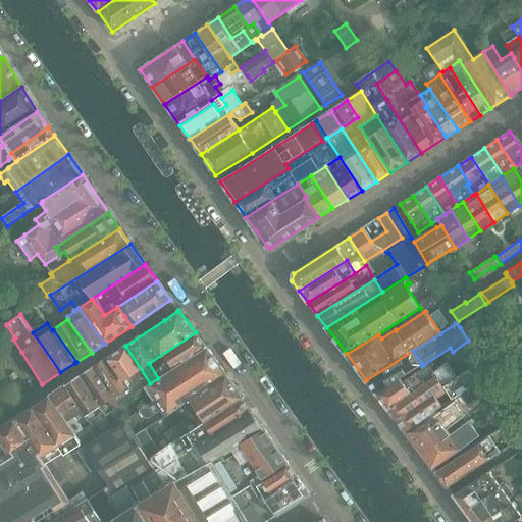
[(196,332),(149,363),(158,378),(207,348),(196,332)]
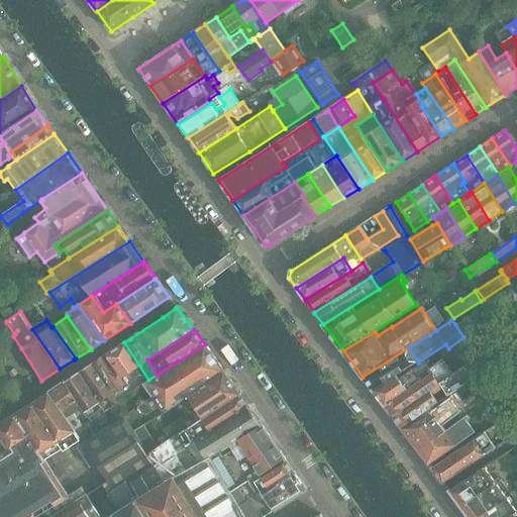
[(124,342),(107,353),(132,391),(143,384),(148,380),(124,342)]
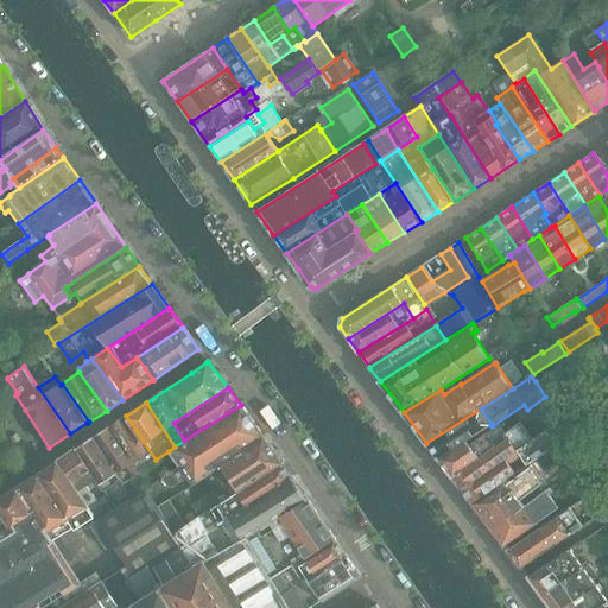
[(175,447),(169,451),(179,467),(252,420),(241,405),(184,441),(175,447)]
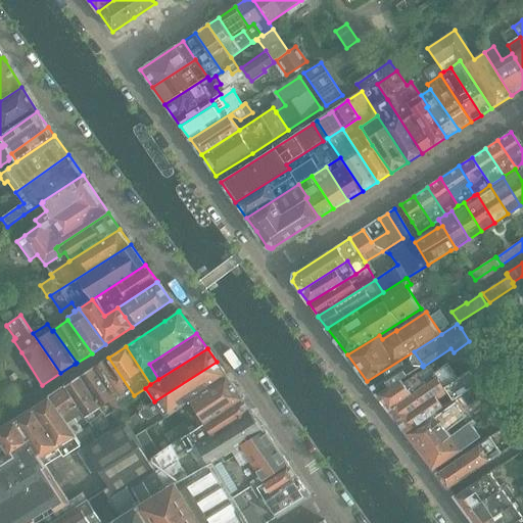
[(367,381),(377,394),(403,378),(422,366),(423,365),(414,351),(367,381)]
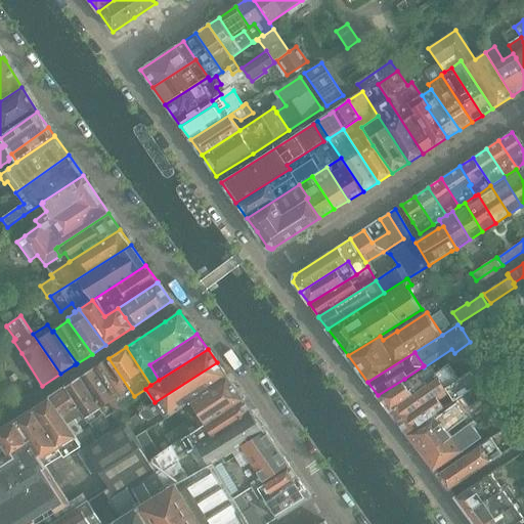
[(108,358),(94,367),(120,406),(134,396),(108,358)]
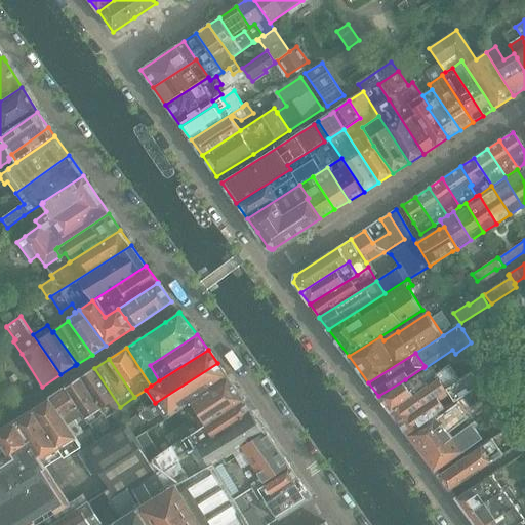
[(155,403),(155,404),(152,406),(156,412),(159,410),(166,419),(185,407),(229,378),(217,363),(155,403)]
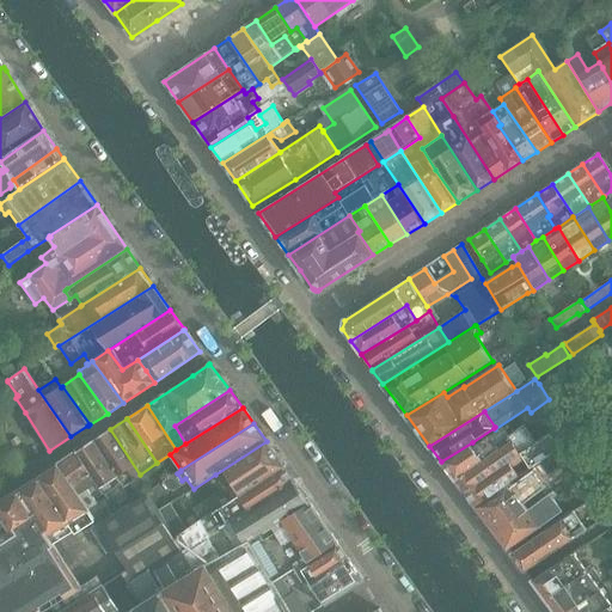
[(92,441),(116,478),(128,471),(135,482),(139,479),(141,477),(140,475),(110,429),(92,441)]
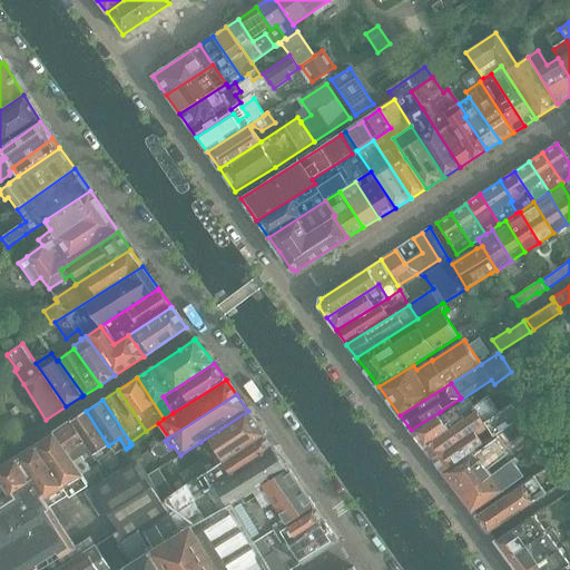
[(499,413),(494,405),(485,411),(480,403),(475,406),(475,408),(479,411),(424,448),(432,459),(499,413)]
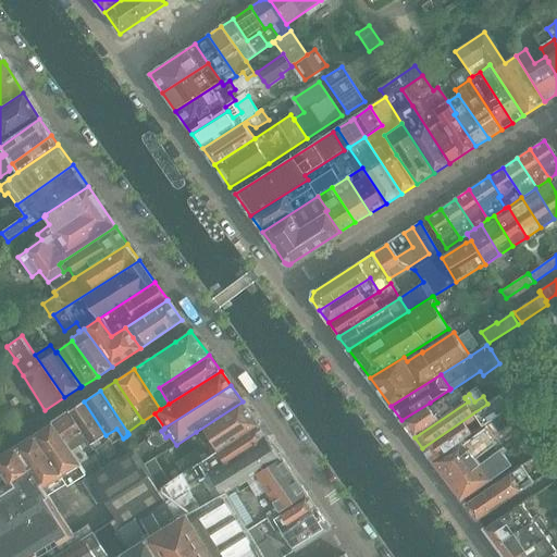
[(487,404),(422,448),(432,461),(509,408),(499,394),(498,395),(487,404)]
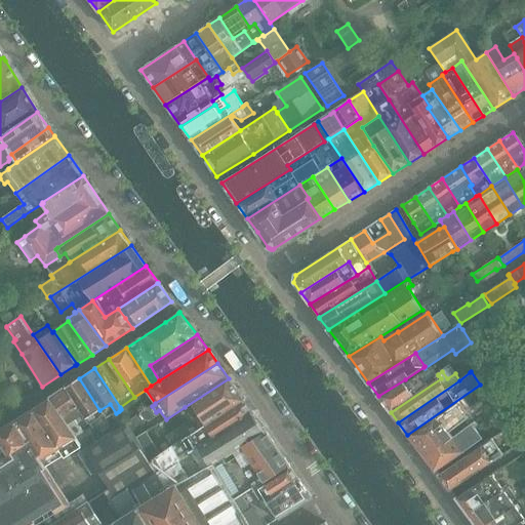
[(378,396),(380,399),(391,412),(441,378),(438,375),(437,373),(426,380),(420,373),(407,382),(405,379),(378,396)]
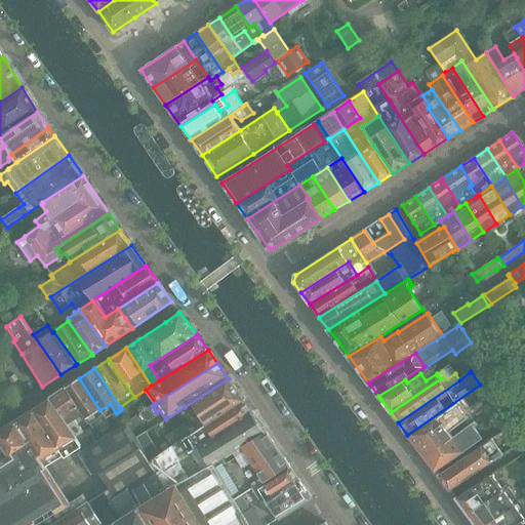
[(79,378),(66,388),(83,414),(90,425),(104,415),(99,410),(79,378)]
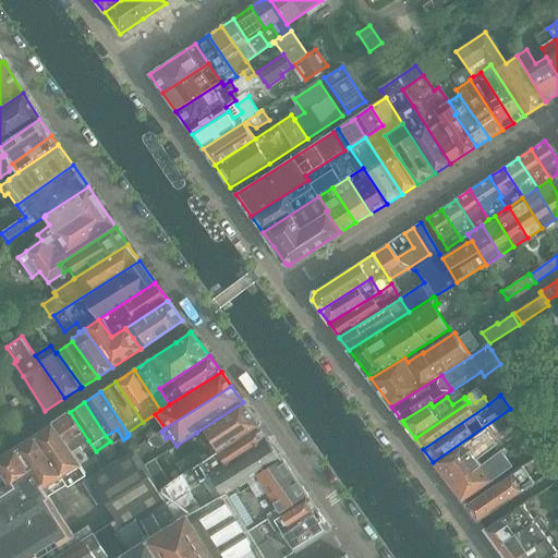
[(205,447),(180,464),(185,473),(193,468),(194,469),(259,425),(243,402),(196,433),(205,447)]
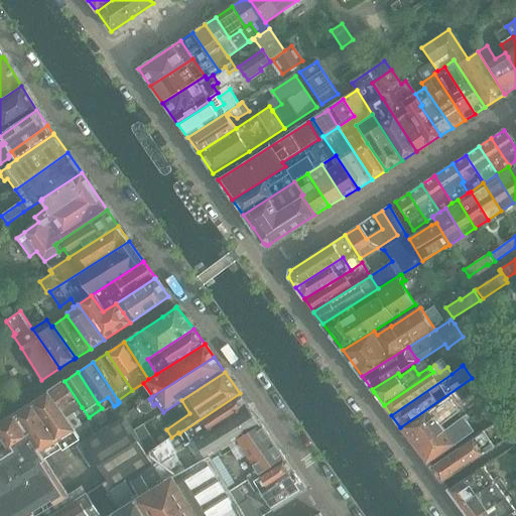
[(469,408),(462,398),(478,387),(472,378),(400,427),(418,449),(446,430),(445,429),(470,412),(467,409),(469,408)]
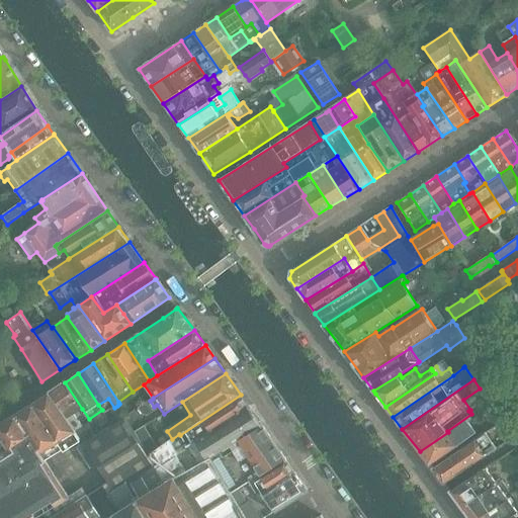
[(49,394),(74,432),(82,427),(74,415),(82,409),(65,382),(59,386),(49,394)]
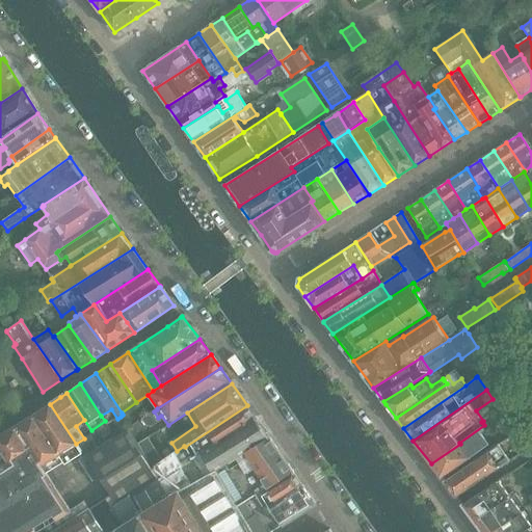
[(0,436),(0,453),(10,470),(0,476),(0,531),(37,531),(44,529),(72,510),(71,509),(48,473),(82,452),(77,444),(76,444),(50,404),(0,436)]
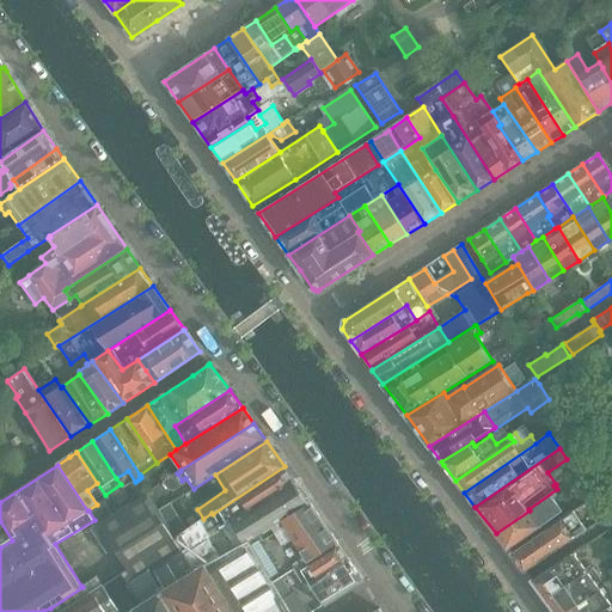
[(285,466),(213,514),(224,530),(295,482),(285,466)]
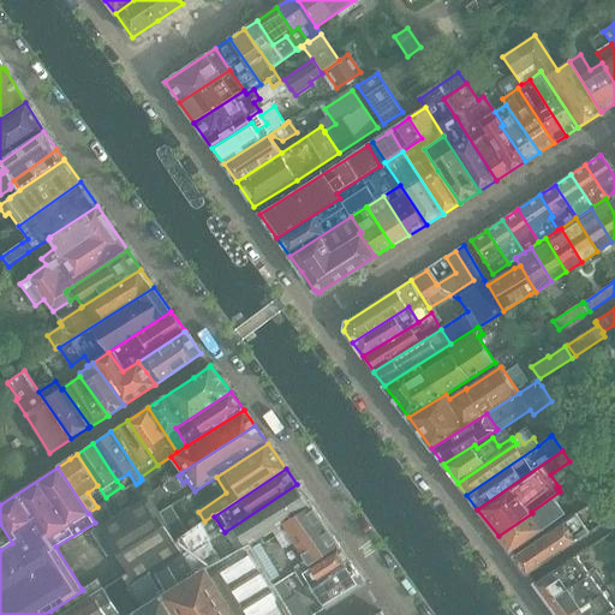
[(560,491),(531,512),(532,513),(499,536),(511,551),(542,530),(565,513),(556,501),(560,497),(559,495),(562,493),(566,499),(583,488),(574,476),(559,487),(556,488),(560,491)]
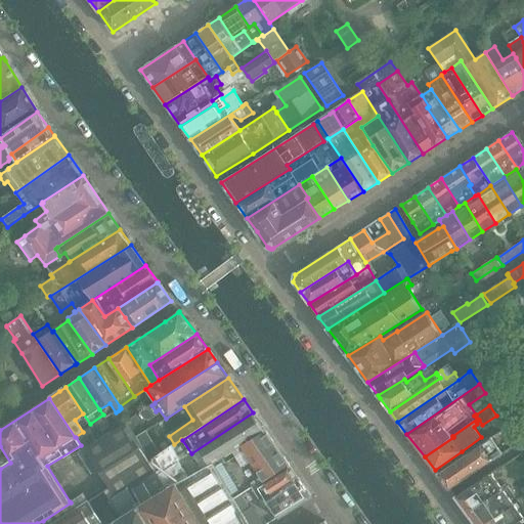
[(116,412),(112,415),(120,427),(123,424),(120,420),(124,418),(119,410),(116,412)]
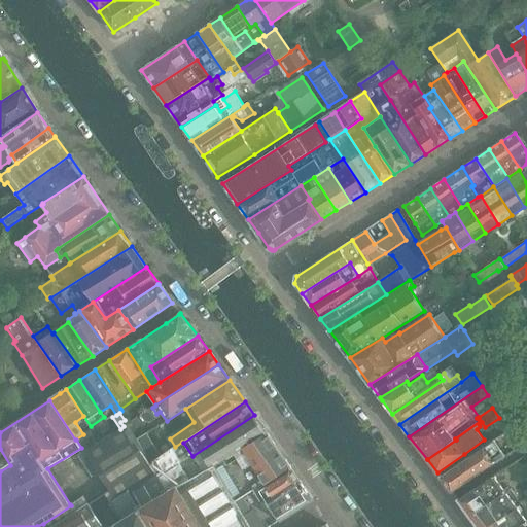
[(120,430),(114,433),(101,442),(85,451),(110,491),(105,494),(121,521),(115,525),(115,526),(256,526),(239,500),(214,466),(268,433),(254,415),(192,456),(183,443),(182,442),(175,447),(164,454),(154,443),(142,451),(127,426),(120,430)]
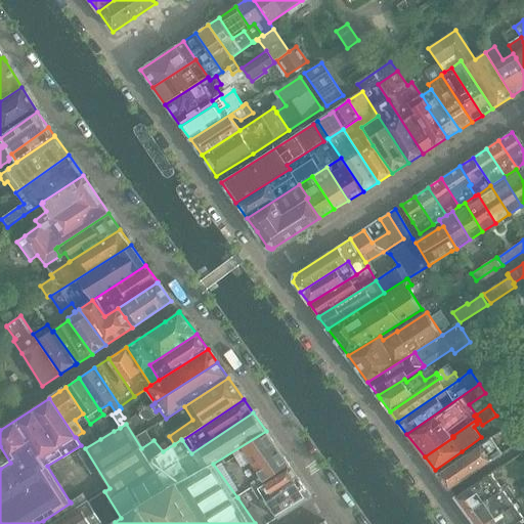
[(112,415),(105,419),(114,431),(120,428),(120,427),(112,415)]
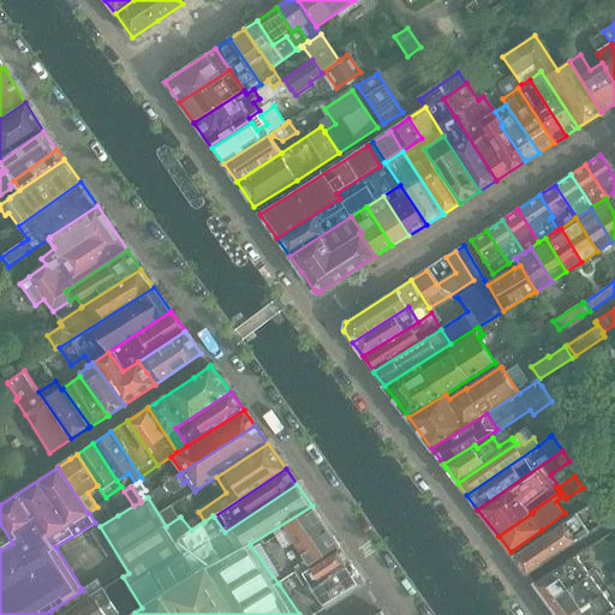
[(596,500),(514,556),(527,574),(566,549),(565,548),(575,541),(575,542),(609,519),(596,500)]
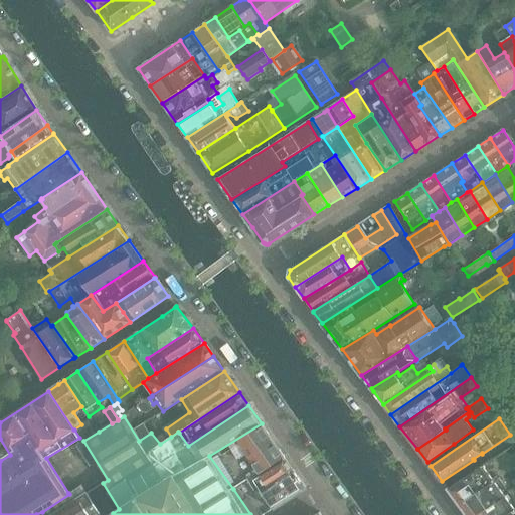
[(82,425),(74,430),(79,438),(83,441),(99,432),(91,420),(82,425)]
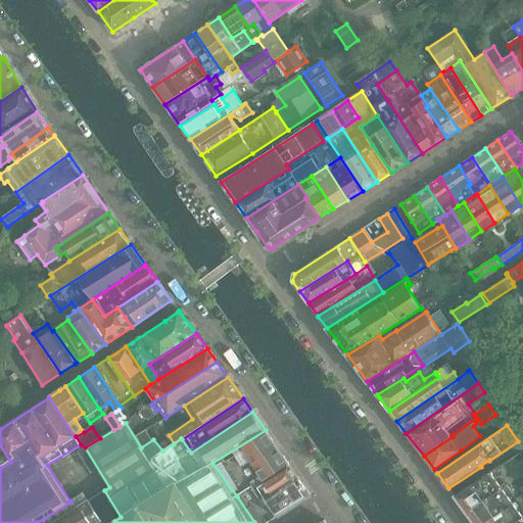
[(266,430),(212,463),(237,496),(240,495),(288,464),(289,464),(284,457),(283,457),(266,430)]
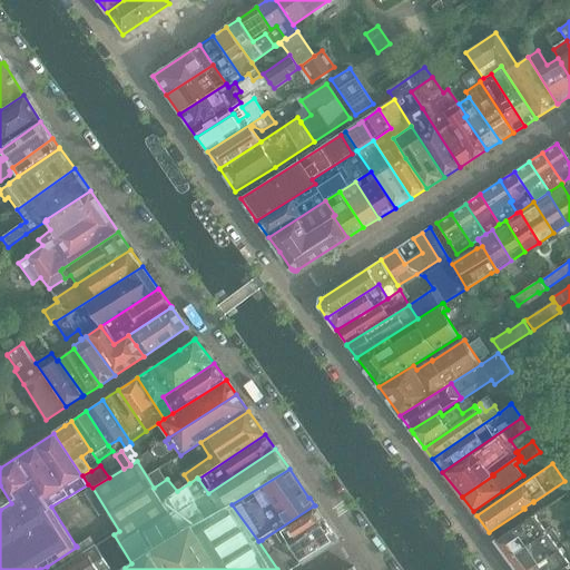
[(0,510),(11,503),(0,485),(0,510)]
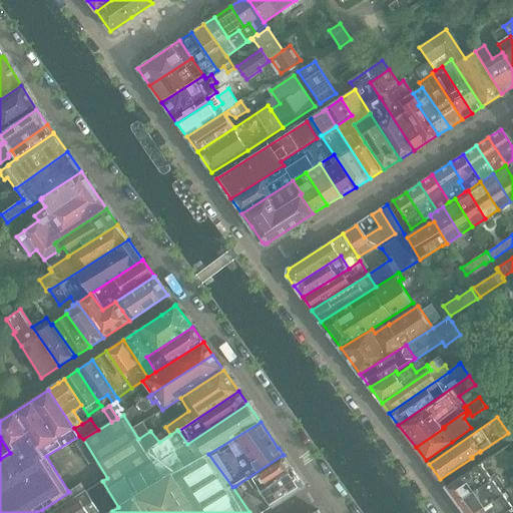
[(255,489),(266,482),(268,486),(293,470),(283,455),(235,486),(243,498),(255,489)]
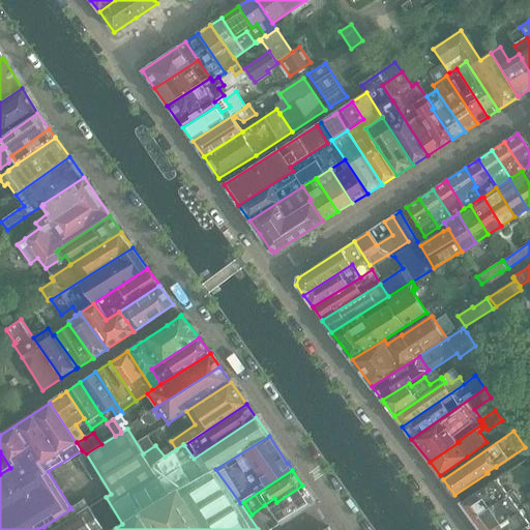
[(497,478),(461,503),(480,529),(489,529),(520,509),(497,478)]
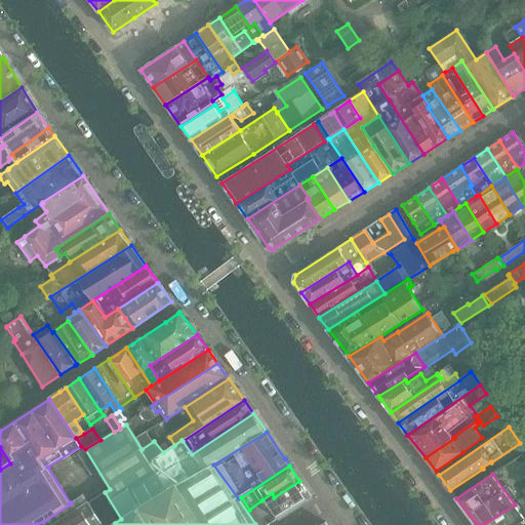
[(241,497),(238,498),(255,524),(268,524),(279,518),(311,498),(299,481),(274,497),(272,493),(261,500),(249,510),(241,497)]
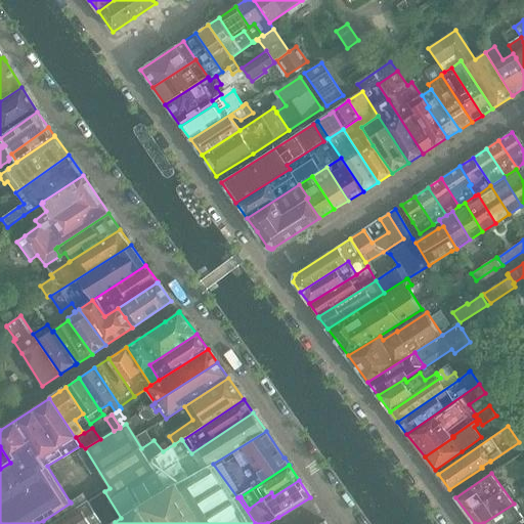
[(100,523),(101,523),(100,522),(88,503),(87,500),(83,493),(70,501),(71,503),(43,521),(44,523),(100,523)]
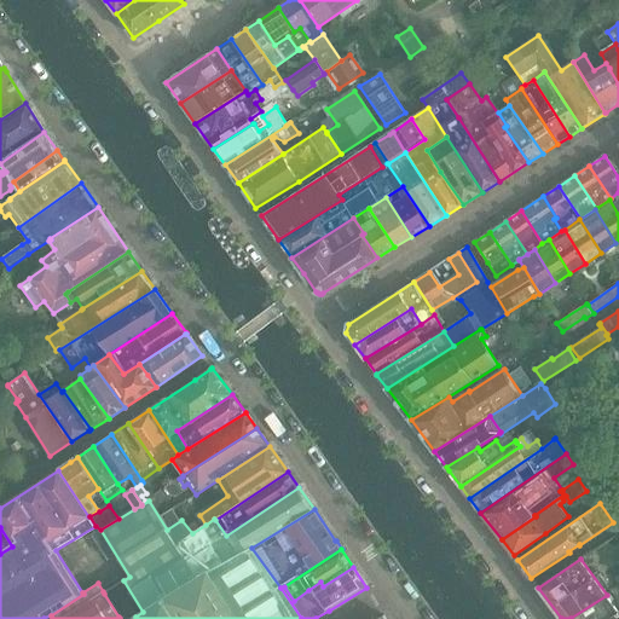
[(618,618),(618,611),(607,595),(571,618),(618,618)]
